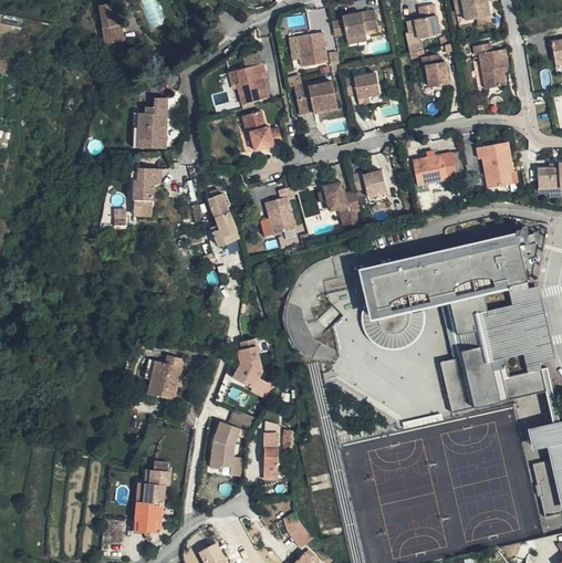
[(105,23),(106,31),(107,40),(127,35),(124,20),(122,22),(117,0),(114,0),(102,2),(106,23),(105,23)]
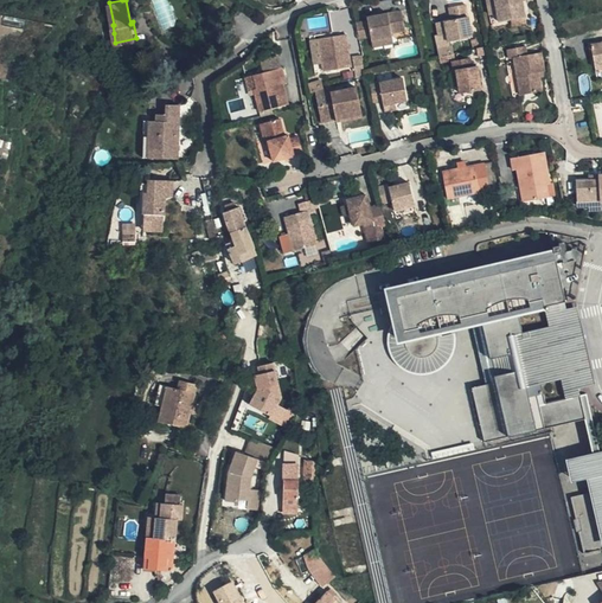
[(148,0),(159,31),(172,27),(162,0),(148,0)]
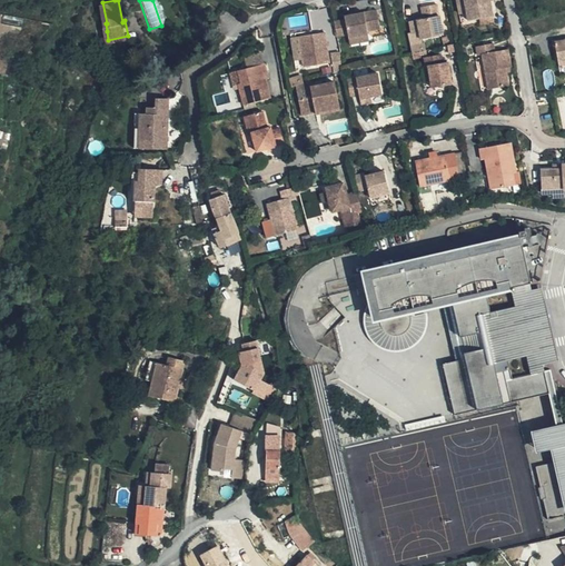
[(471,11),(467,0),(461,0),(463,12),(471,11)]
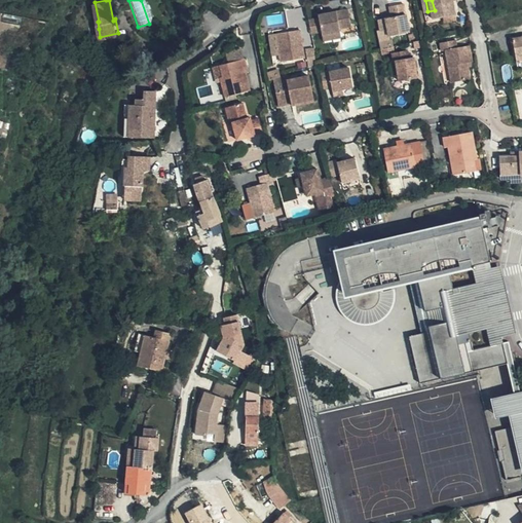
[(448,15),(458,14),(455,0),(432,0),(435,10),(436,19),(448,15)]
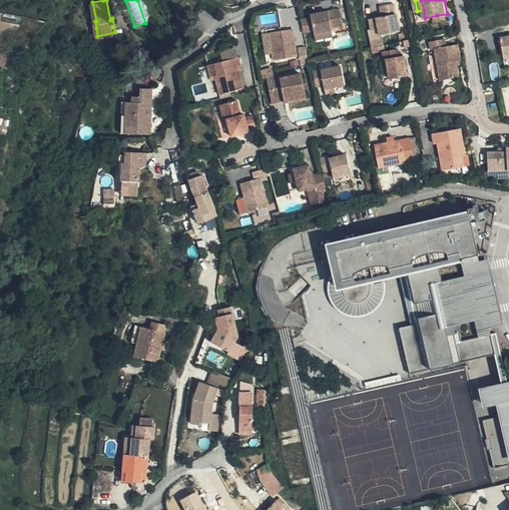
[(381,34),(400,30),(394,3),(381,5),(383,16),(378,17),(380,28),(381,34)]
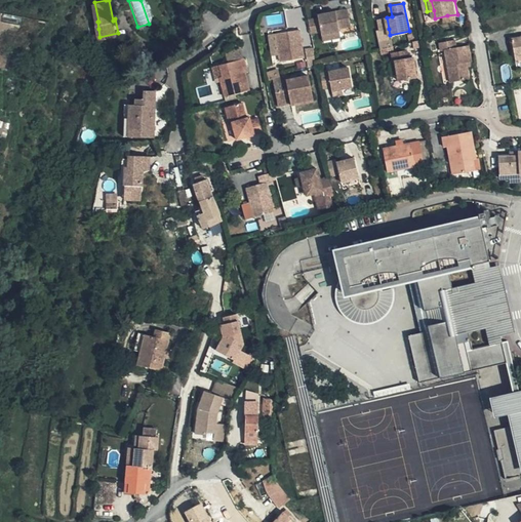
[(321,15),(310,17),(313,31),(322,30),(323,33),(341,30),(339,28),(353,25),(350,7),(320,12),(321,15)]
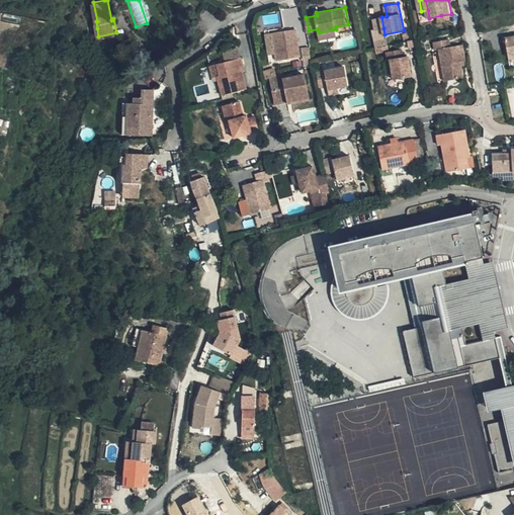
[(383,28),(381,17),(373,18),(376,29),(383,28)]
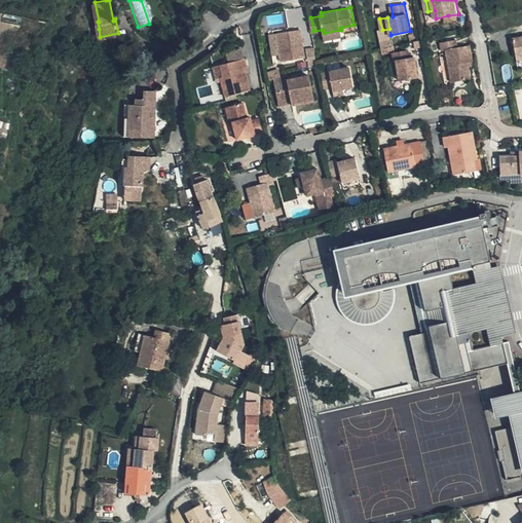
[(305,54),(300,27),(276,32),(282,59),(305,54)]
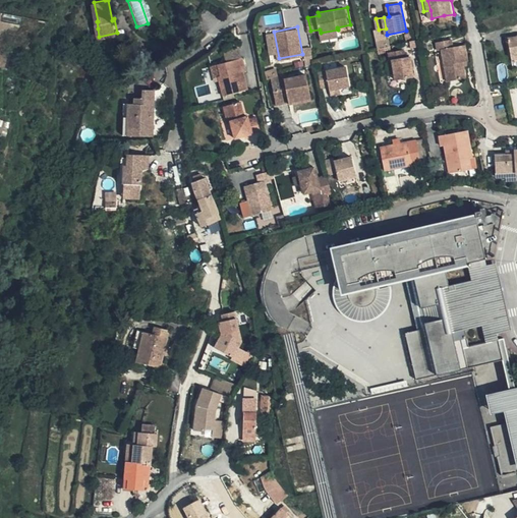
[(339,37),(338,30),(321,33),(322,40),(339,37)]
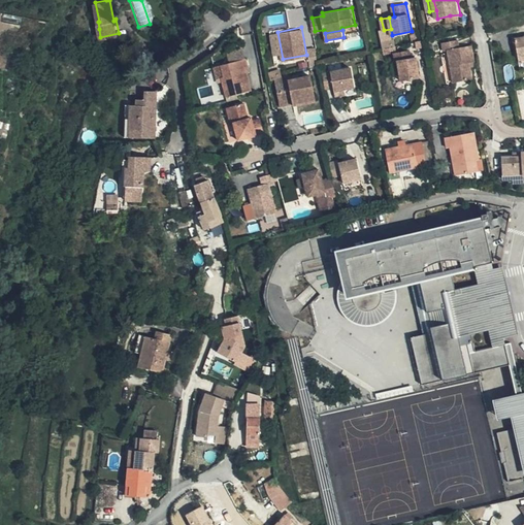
[(523,51),(523,36),(513,39),(516,53),(523,51)]
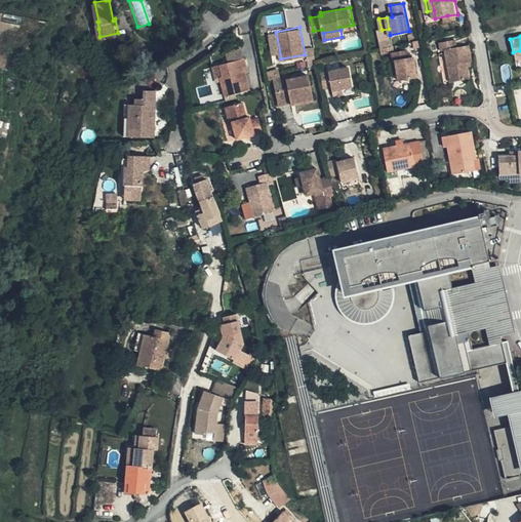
[(467,63),(469,62),(471,62),(469,45),(456,47),(455,39),(440,41),(441,49),(445,49),(449,81),(469,78),(467,67),(467,63)]
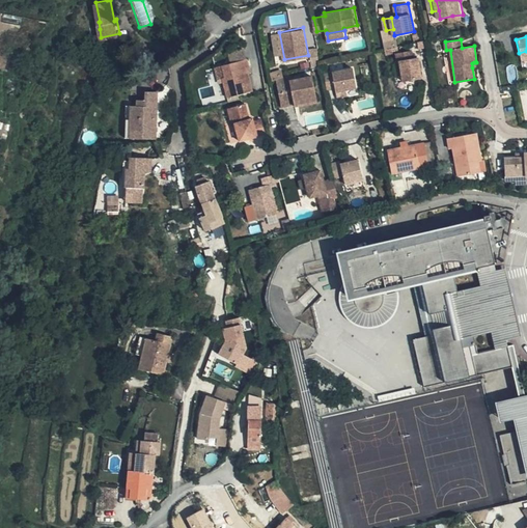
[(230,49),(233,59),(249,55),(246,44),(230,49)]
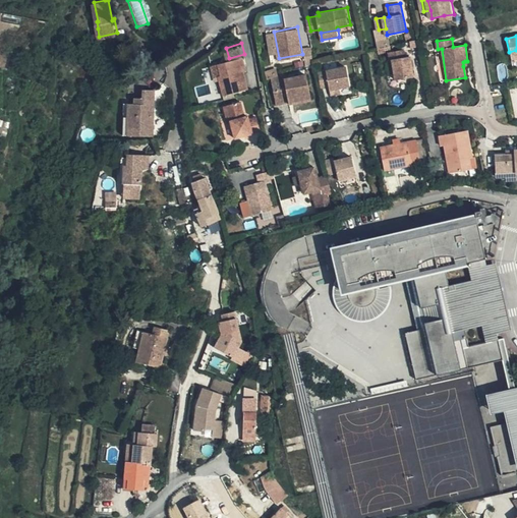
[(303,47),(306,64),(314,61),(316,61),(312,45),(303,47)]
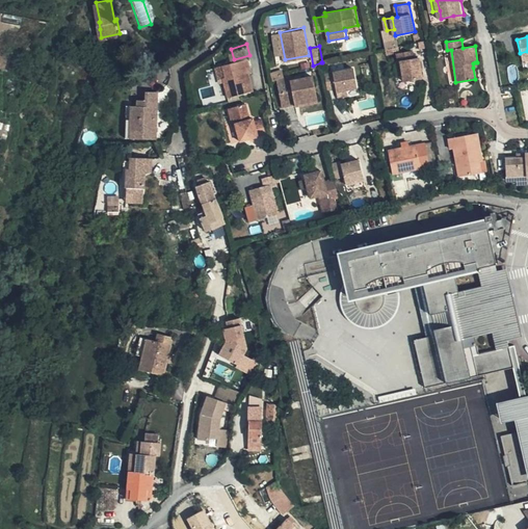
[(415,57),(413,50),(397,53),(399,62),(401,61),(405,81),(423,78),(419,56),(415,57)]
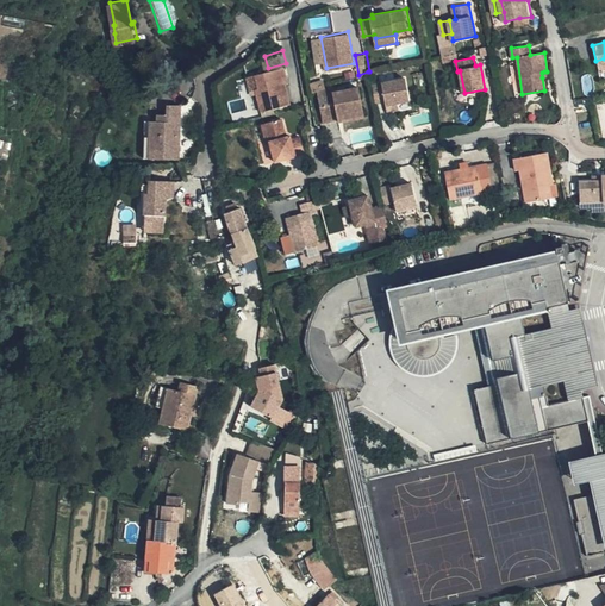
[(286,63),(268,68),(254,72),(259,87),(263,108),(293,101),(287,81),(286,74),(288,73),(286,63)]
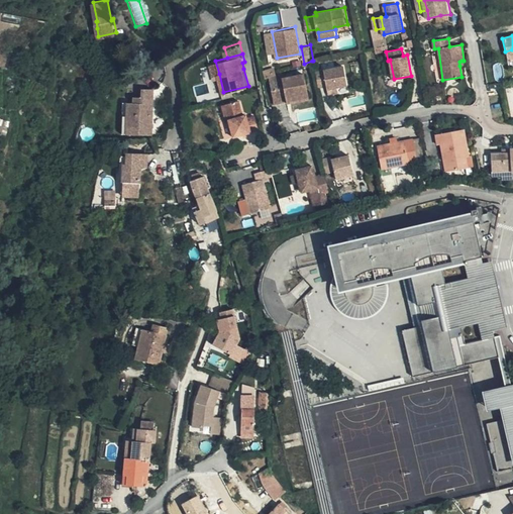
[(344,65),(328,68),(331,88),(348,84),(344,65)]
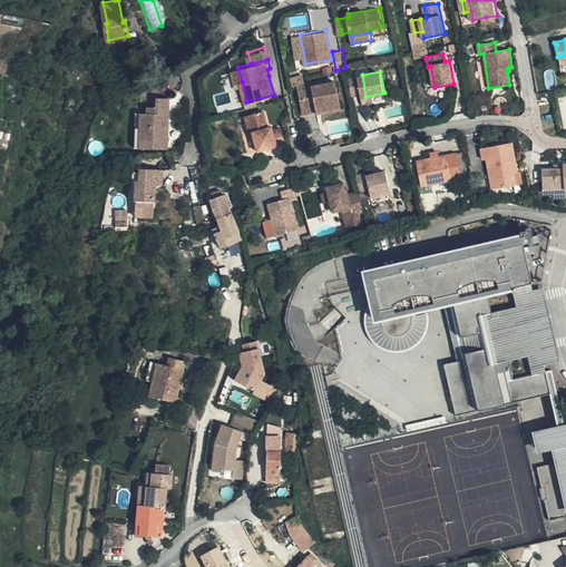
[(366,97),(362,75),(350,78),(352,95),(362,93),(363,97),(366,97)]
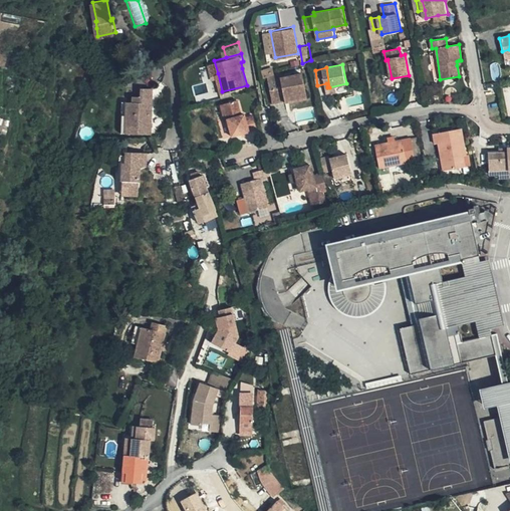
[(273,102),(285,99),(285,96),(288,95),(287,90),(284,76),(281,77),(280,71),(268,75),(273,102)]
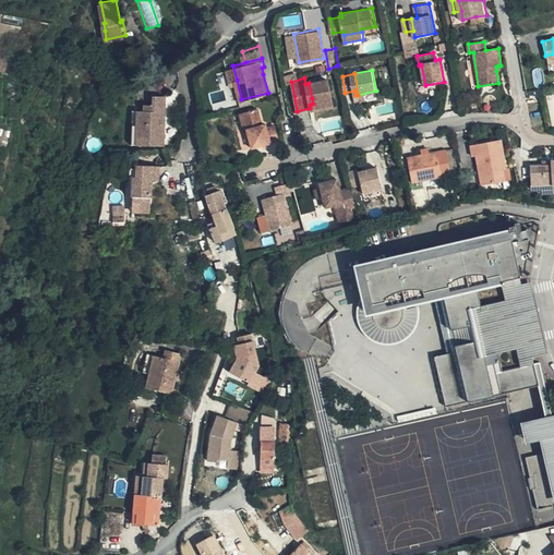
[(313,104),(333,99),(328,79),(309,83),(312,98),(313,104)]
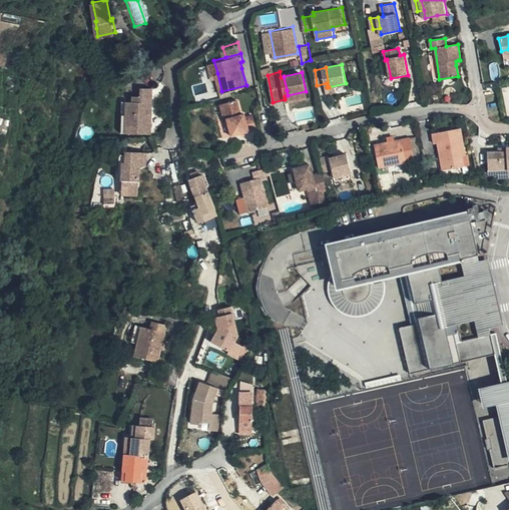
[(346,83),(329,87),(330,91),(347,87),(346,83)]
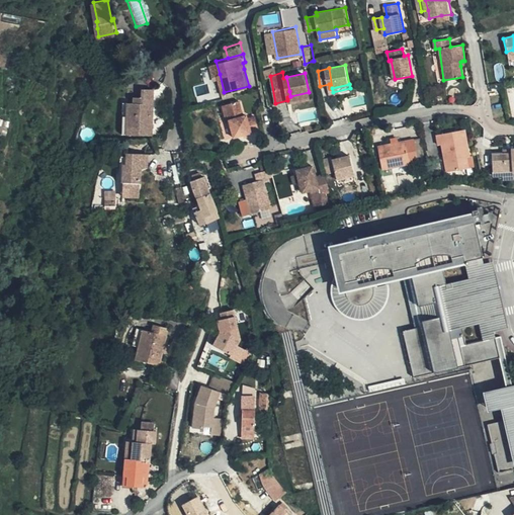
[(141,123),(141,132),(155,132),(157,85),(147,85),(147,94),(138,93),(138,100),(131,99),(130,123),(141,123)]
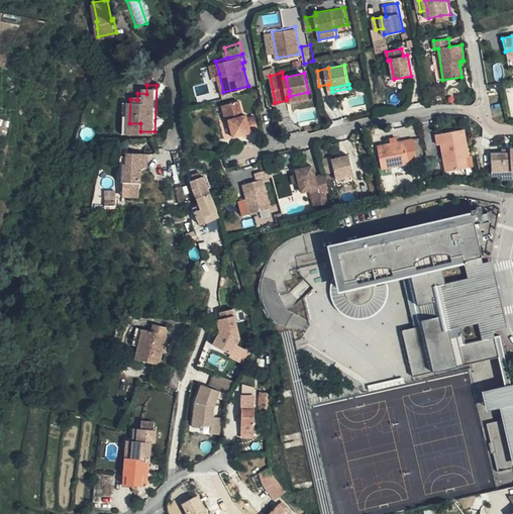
[(290,96),(291,101),(309,97),(308,92),(290,96)]
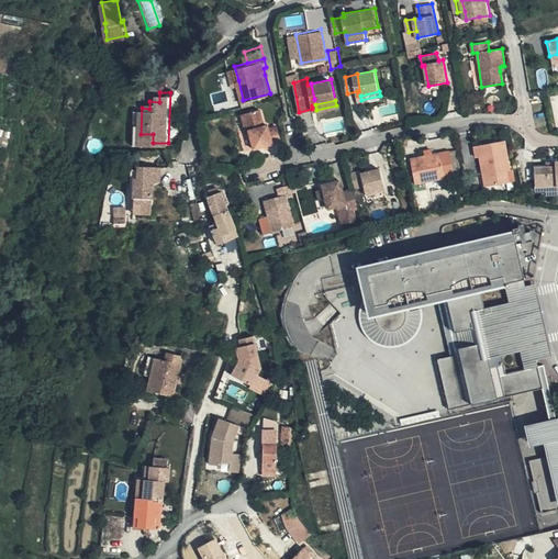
[(250,125),(249,126),(254,145),(282,137),(278,122),(270,124),(269,121),(266,121),(261,105),(246,110),(250,125)]
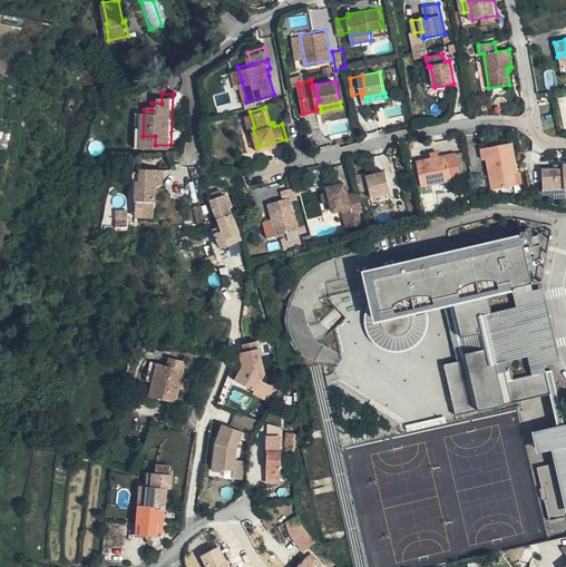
[(137,144),(155,145),(155,136),(143,136),(144,109),(139,109),(137,144)]
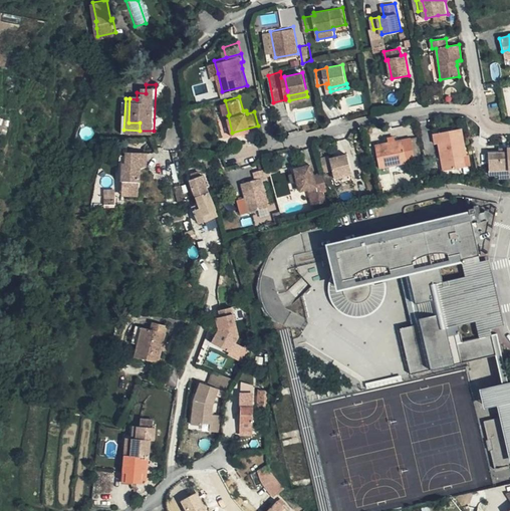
[(442,156),(438,157),(441,169),(464,164),(461,154),(464,153),(458,126),(431,133),(433,142),(435,142),(438,141),(442,156)]
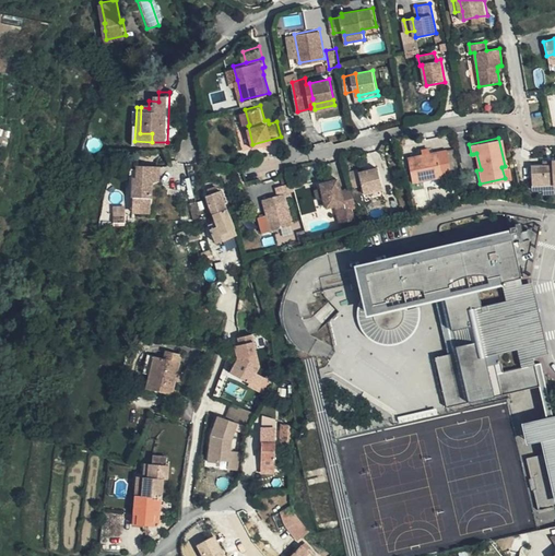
[(412,184),(451,174),(446,149),(406,157),(412,184)]
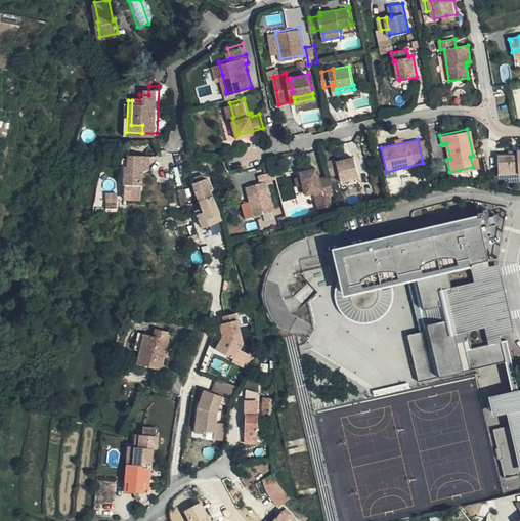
[(503,155),(507,175),(519,174),(518,171),(519,170),(519,149),(516,150),(516,154),(503,155)]
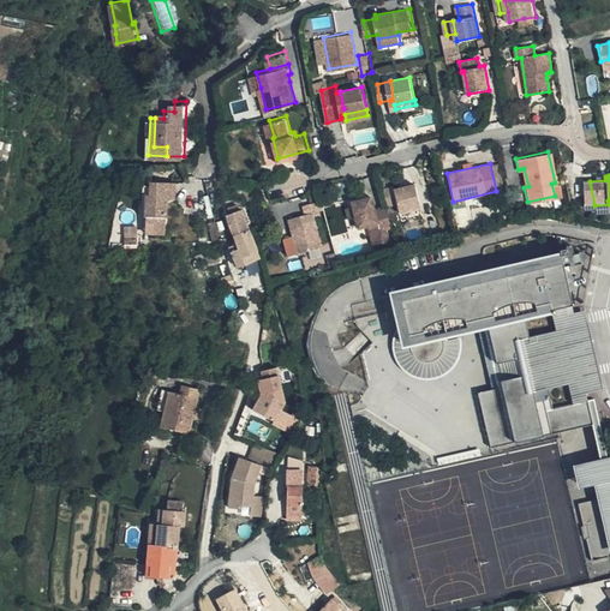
[(423,203),(417,181),(396,186),(395,183),(384,185),(389,204),(400,201),(402,209),(423,203)]
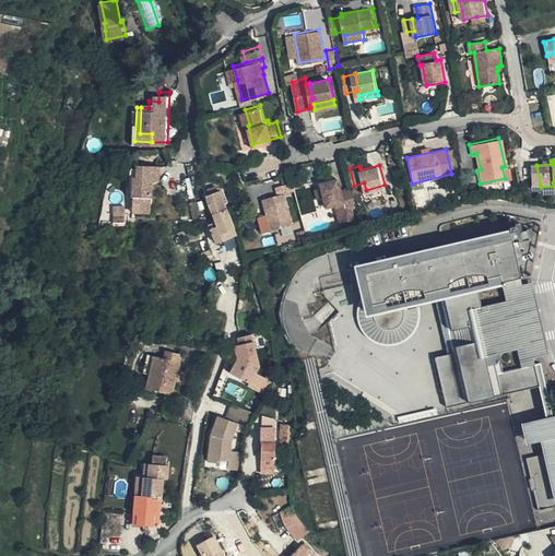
[(531,188),(541,187),(536,165),(530,165),(531,188)]
